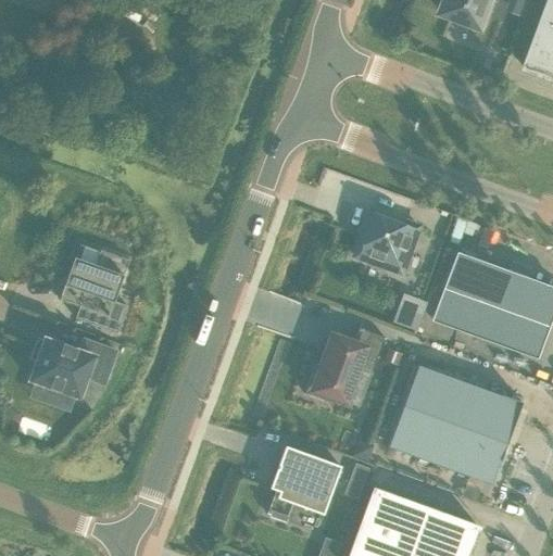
[(449,0),(444,14),(486,29),(495,0),(449,0)]
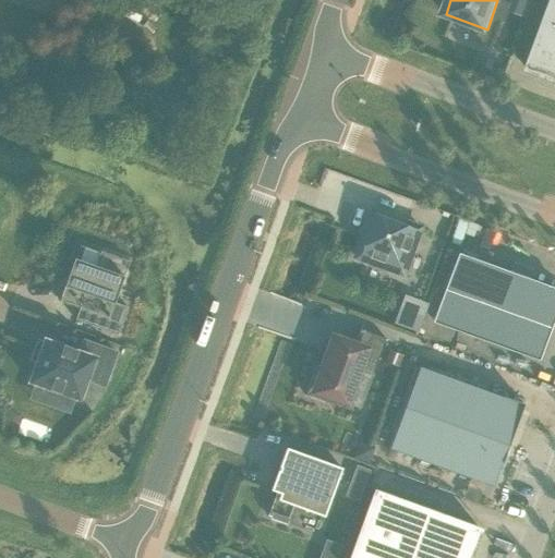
[(554,0),(529,68),(554,77),(554,0)]
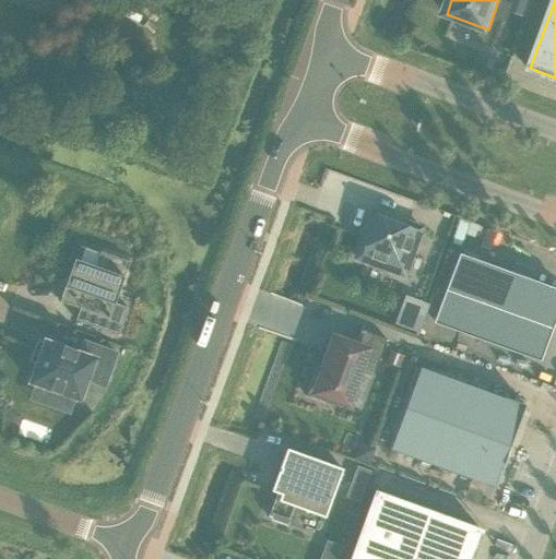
[(377,211),(359,258),(406,275),(424,228),(377,211)]
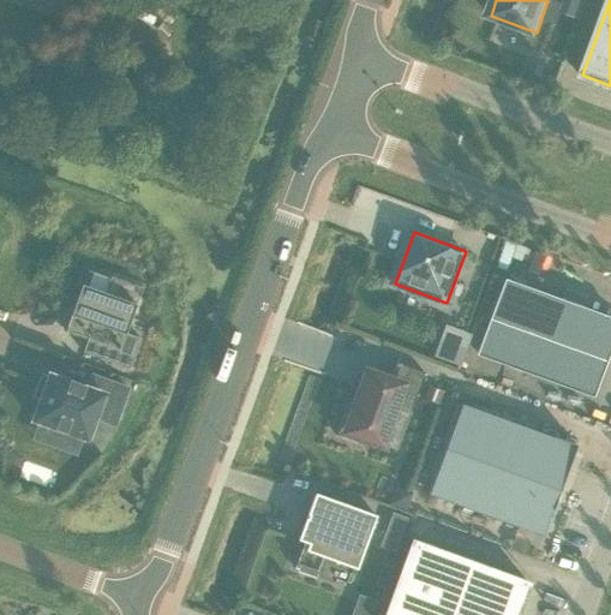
[(91,339),(87,352),(133,369),(144,339),(129,333),(145,287),(113,276),(107,293),(84,285),(69,330),(91,339)]
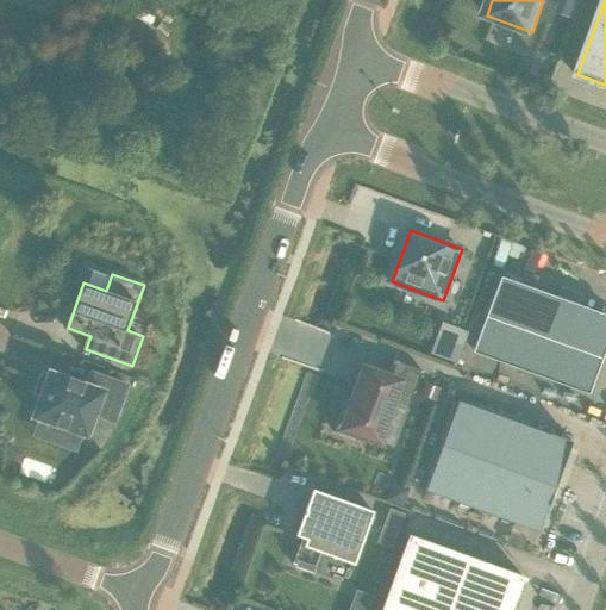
[(476,352),(593,393),(605,356),(605,317),(501,280),(476,352)]
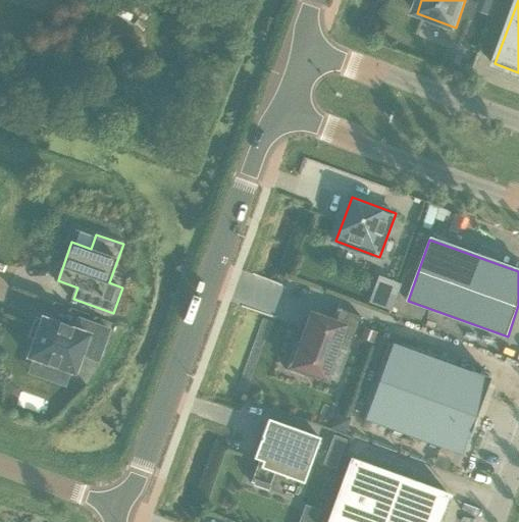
[(380,275),(371,302),(392,310),(402,283),(380,275)]
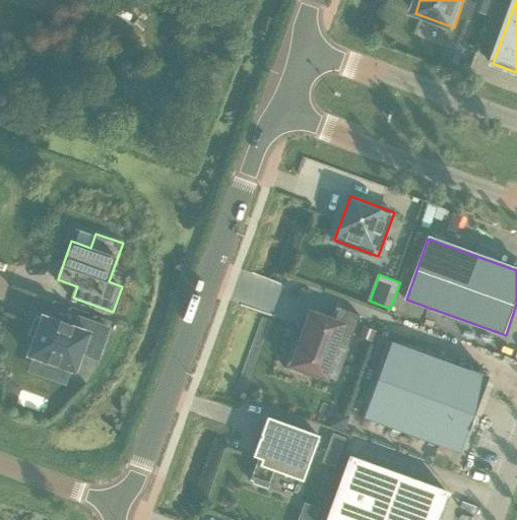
[(340,302),(339,302),(332,321),(313,314),(303,340),(299,338),(300,336),(299,335),(286,367),(312,377),(312,376),(310,375),(311,371),(324,376),(336,345),(348,350),(362,315),(339,307),(340,302)]
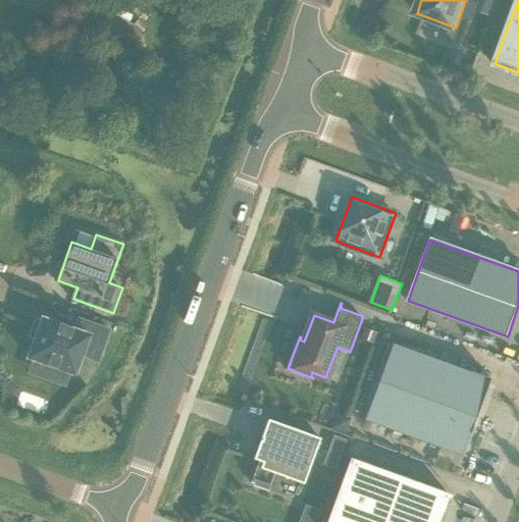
[(44,320),(38,318),(31,337),(37,340),(31,358),(76,374),(84,355),(99,361),(110,329),(81,319),(76,330),(44,319),(44,320)]
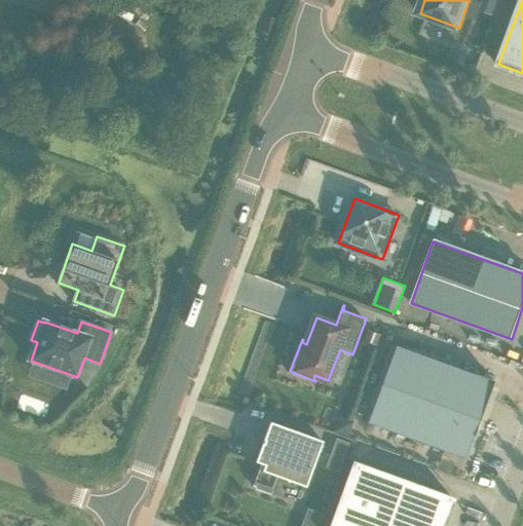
[(397,345),(369,422),(467,459),(495,381),(471,372),(471,373),(397,345)]
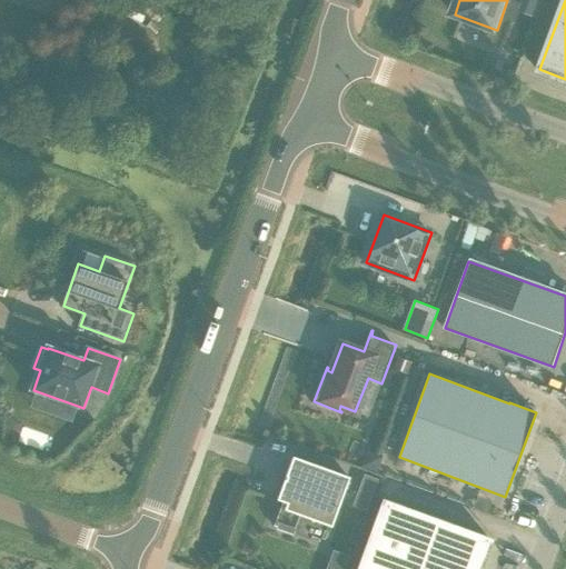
[(349,477),(293,456),(277,498),(281,500),(272,523),(293,531),(301,507),(333,519),(349,477)]
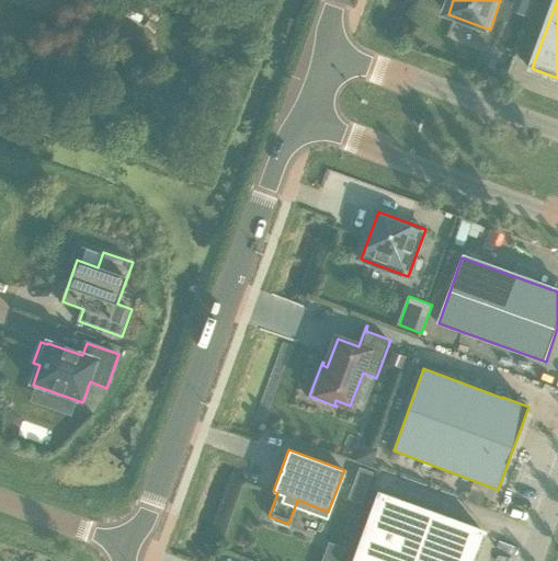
[(471,560),(484,530),(378,491),(352,560),(471,560)]
